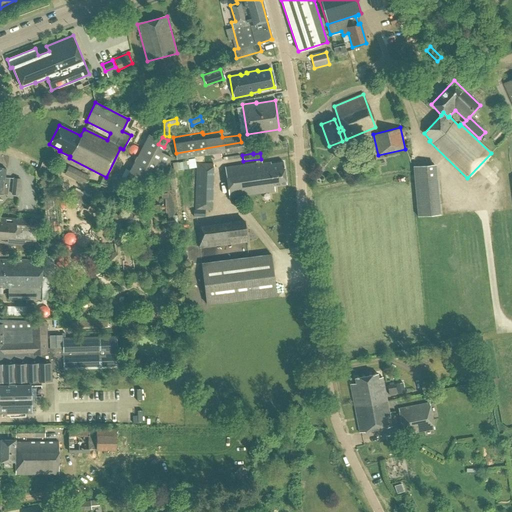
[(261,163),(261,162),(224,167),(228,198),(274,191),(273,185),(286,183),(283,162),(270,164),(270,162),(261,163)]
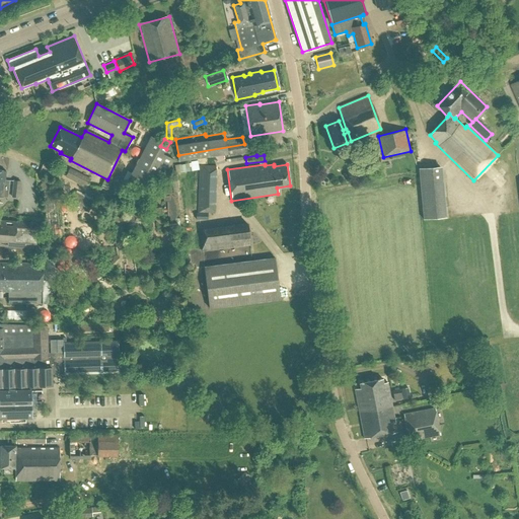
[(198,165),(198,213),(196,213),(196,219),(207,219),(207,213),(214,213),(215,166),(198,165)]
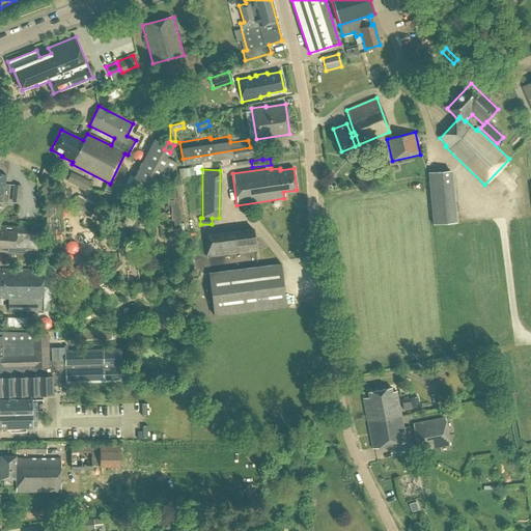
[(428,172),(432,224),(454,222),(449,170),(428,172)]
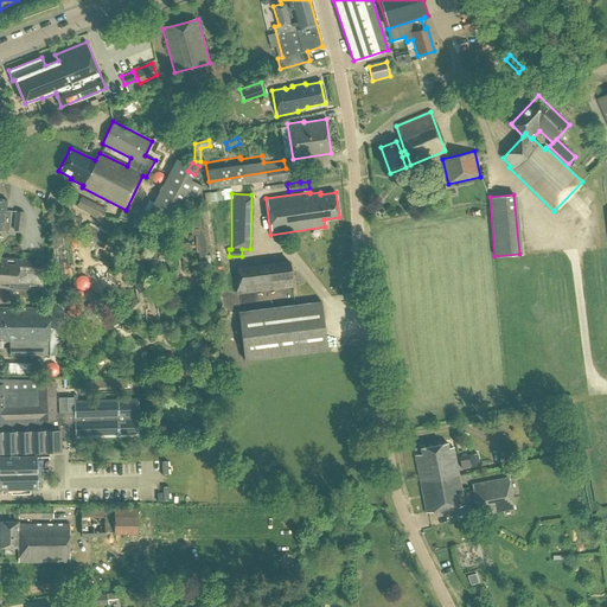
[(81,198),(76,206),(101,218),(106,210),(81,198)]
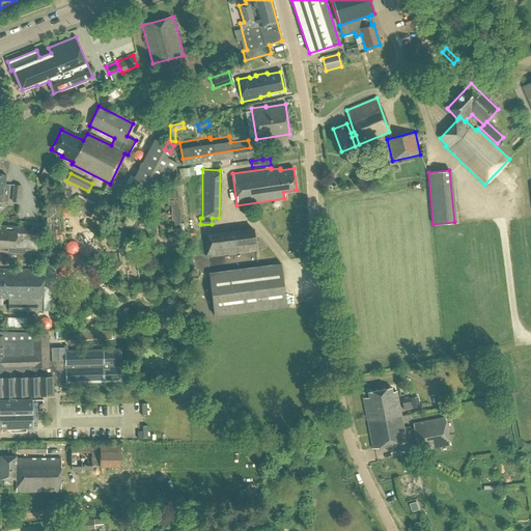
[(4,185),(5,175),(0,174),(0,201),(7,202),(8,185),(4,185)]
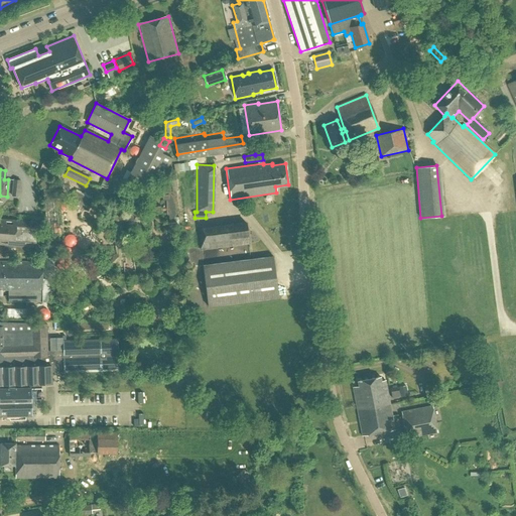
[(156,198),(156,214),(158,214),(159,230),(175,229),(175,214),(176,214),(175,190),(176,190),(175,177),(166,178),(168,194),(156,198)]
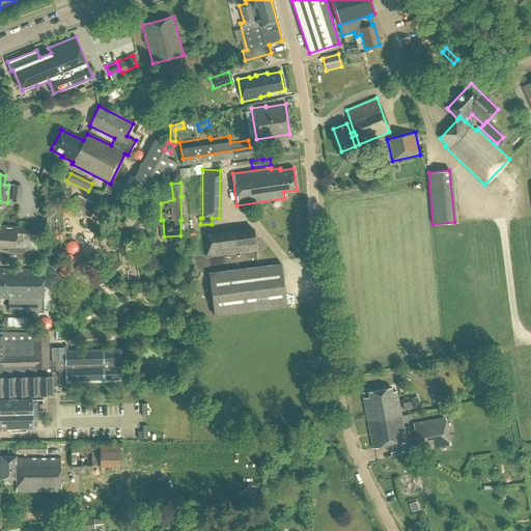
[(11,201),(19,202),(21,185),(14,184),(11,201)]
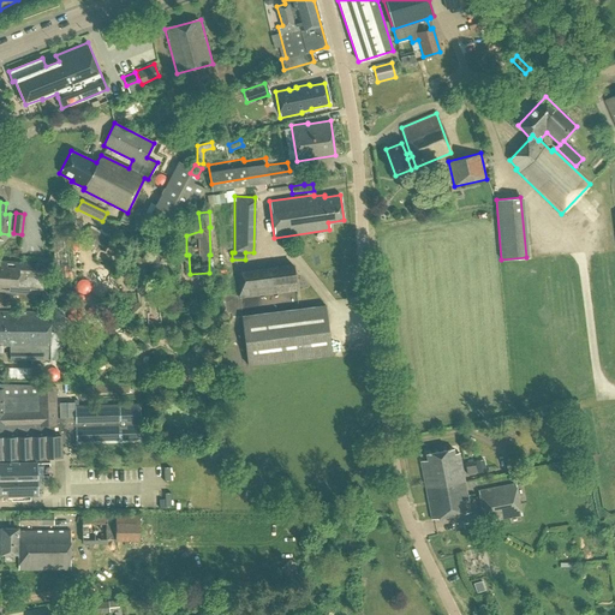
[(82,240),(105,251),(109,240),(88,228),(82,240)]
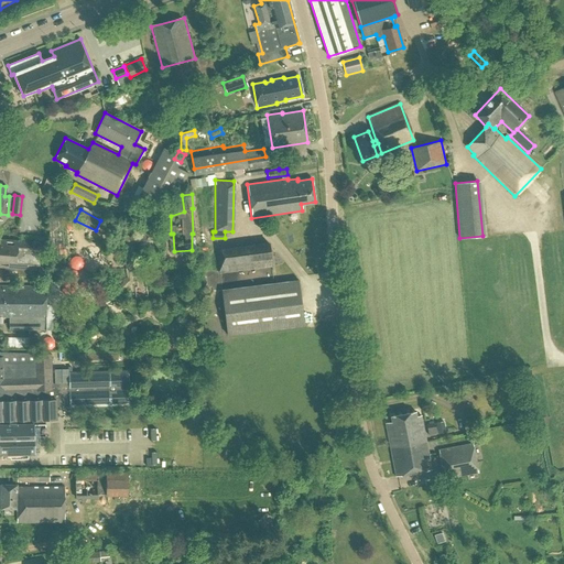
[(468,247),(487,247),(487,238),(468,239),(468,247)]
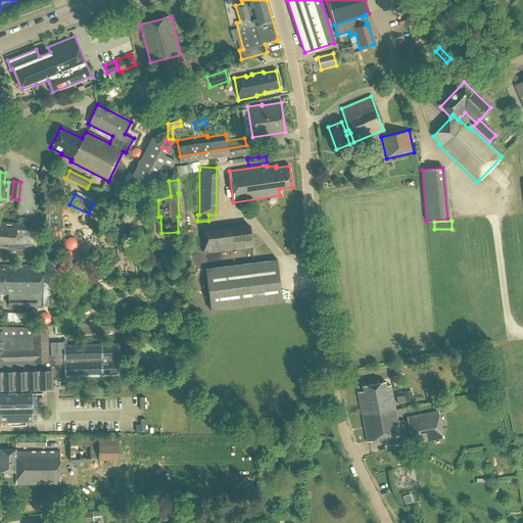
[(0,246),(4,247),(5,256),(40,254),(40,245),(36,245),(37,226),(0,222),(0,246)]
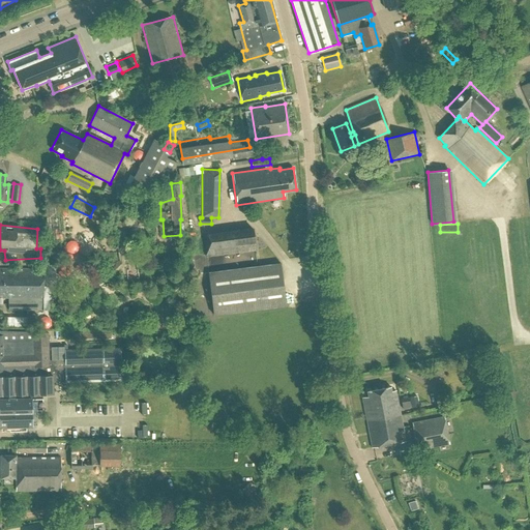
[(213,234),(203,235),(206,257),(215,256),(213,234)]
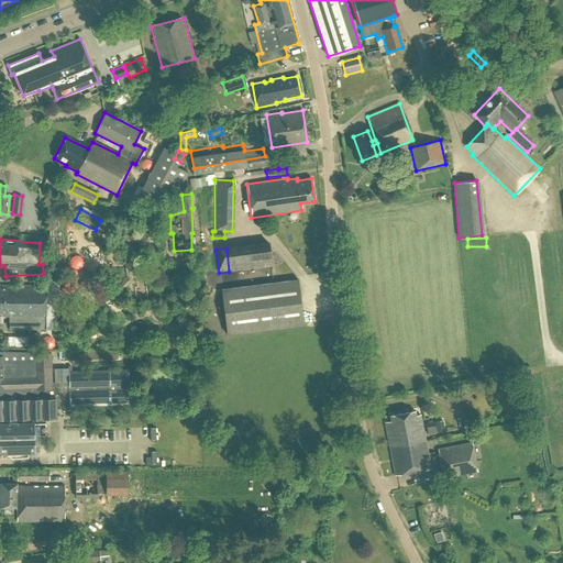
[(221,289),(227,334),(304,324),(298,279),(221,289)]
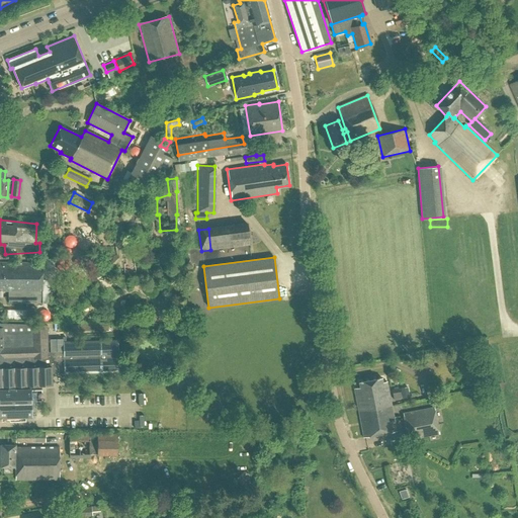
[(42,262),(0,262),(0,288),(1,288),(1,290),(8,290),(8,292),(42,292),(42,262)]
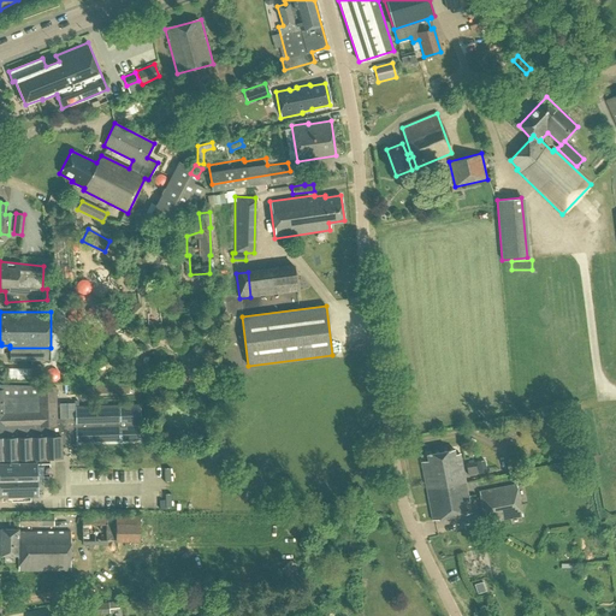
[(5,368),(5,381),(39,381),(39,368),(5,368)]
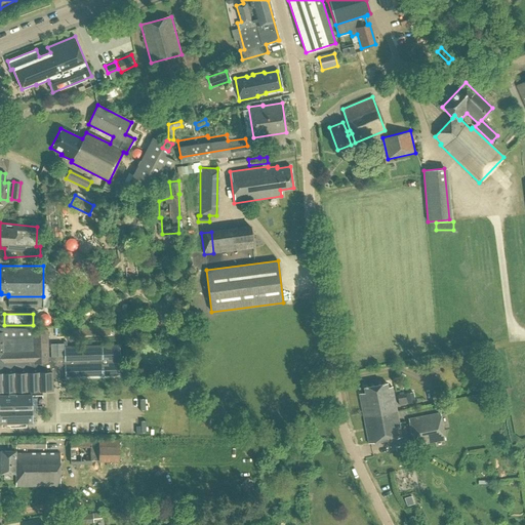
[(0,422),(32,422),(32,407),(42,407),(42,392),(52,391),(51,375),(65,374),(65,377),(119,376),(118,347),(65,348),(65,357),(47,358),(47,329),(33,329),(33,328),(0,327),(0,422)]
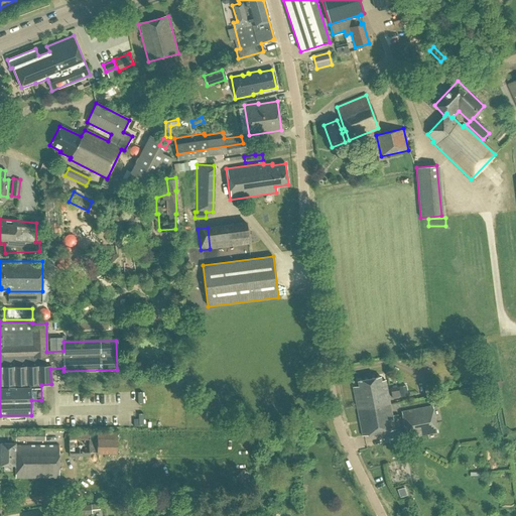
[(357,381),(358,385),(353,386),(357,408),(366,406),(366,408),(389,404),(385,383),(381,384),(380,377),(357,381)]
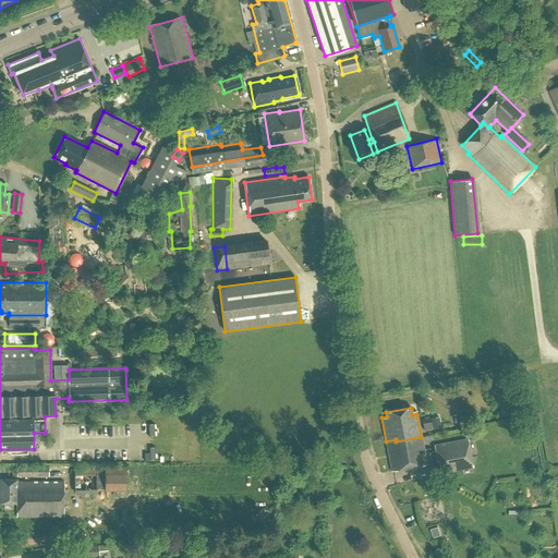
[(440,427),(439,416),(432,417),(434,428),(440,427)]
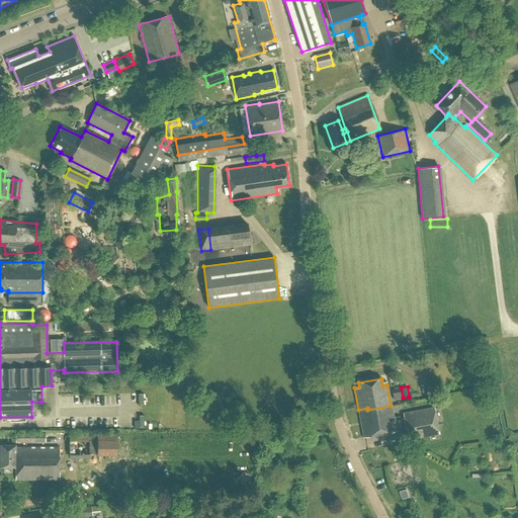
[(390,390),(392,399),(401,398),(399,387),(390,390)]
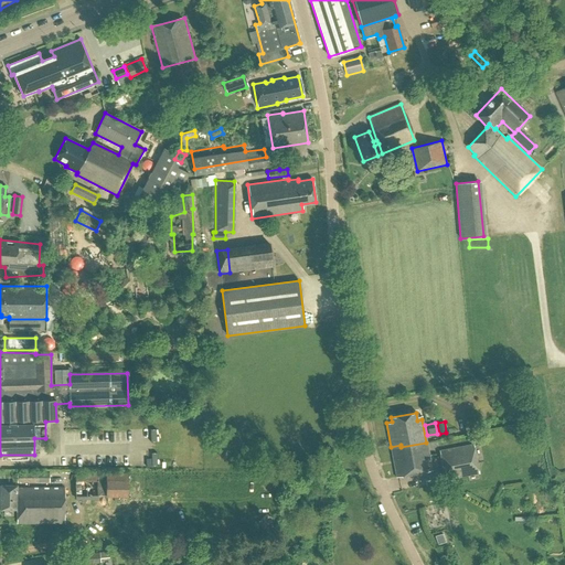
[(401,445),(391,447),(396,477),(432,469),(426,443),(401,447),(401,445)]
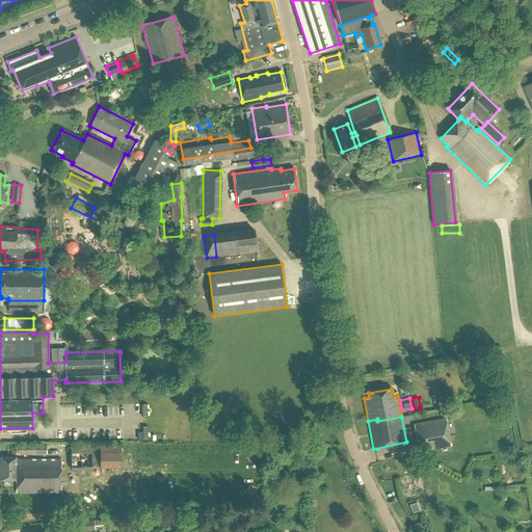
[(414,425),(418,452),(450,446),(445,419),(414,425)]
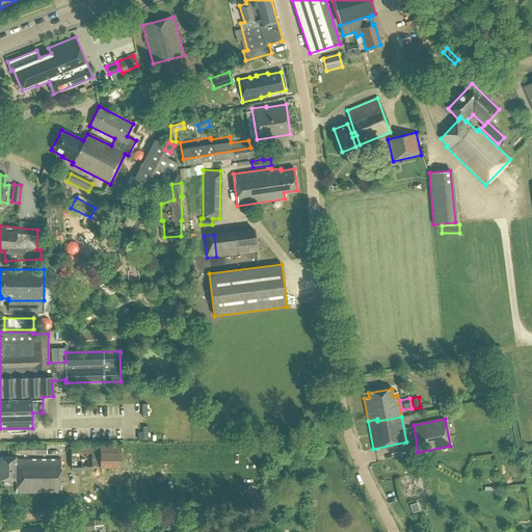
[(71,447),(71,472),(92,471),(92,468),(100,468),(100,469),(121,469),(121,460),(121,446),(71,447)]
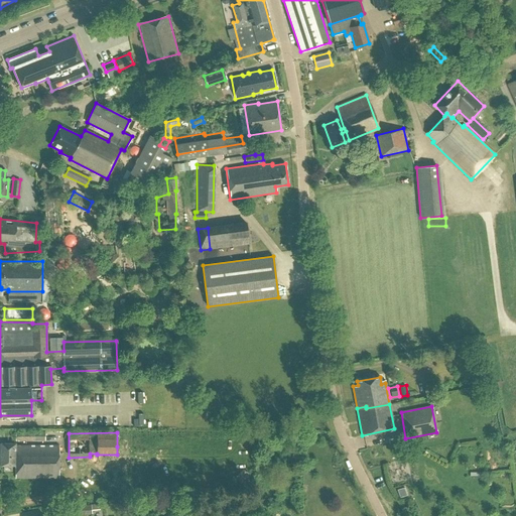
[(15,478),(58,478),(59,444),(15,444),(15,442),(0,442),(0,465),(4,465),(4,470),(11,470),(11,465),(15,465),(15,478)]
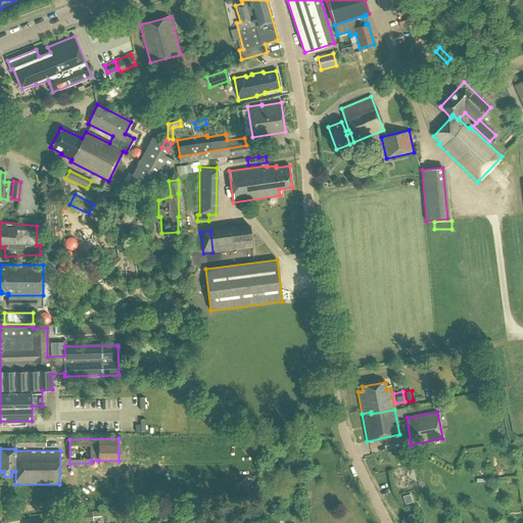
[(406,504),(412,502),(410,493),(402,495),(406,504)]
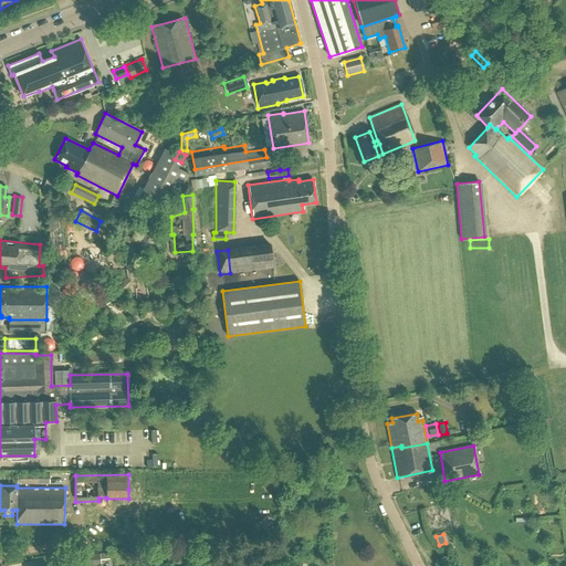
[(101,558),(109,557),(108,552),(80,555),(81,565),(82,565),(83,565),(87,565),(101,563),(101,558)]
